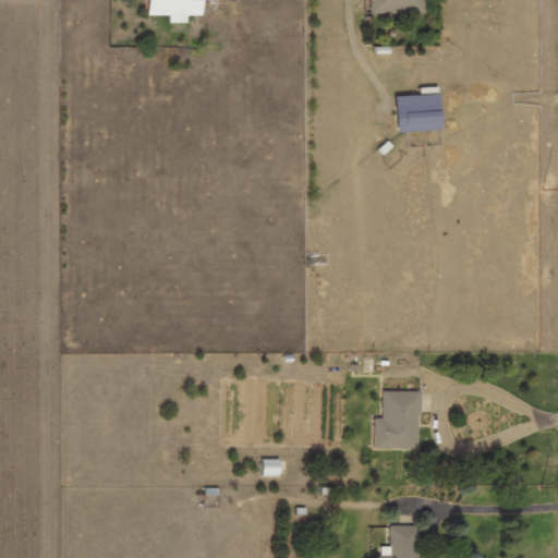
[(148,0),(149,16),(170,15),(170,23),(187,23),(187,16),(204,15),(203,0),(148,0)]
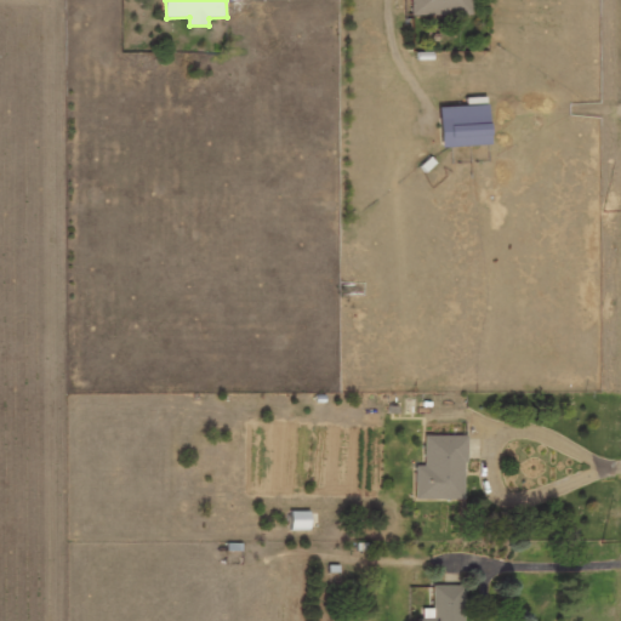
[(411,0),(411,15),(473,16),(473,0),(411,0)]
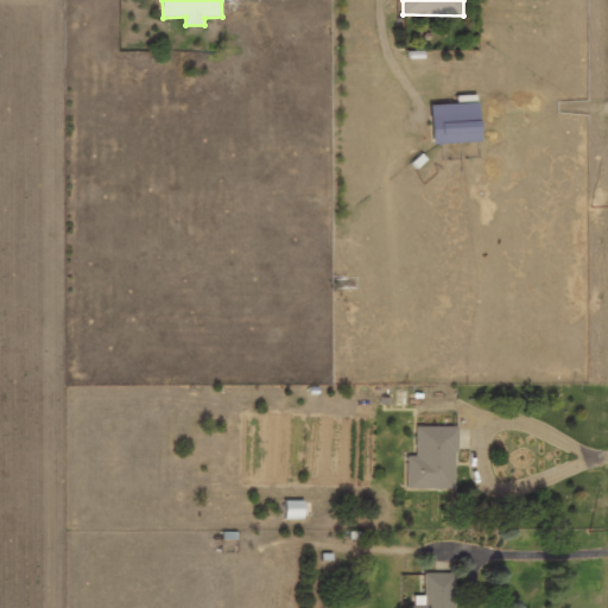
[(456,489),(456,426),(418,426),(418,457),(409,457),(407,488),(456,489)]
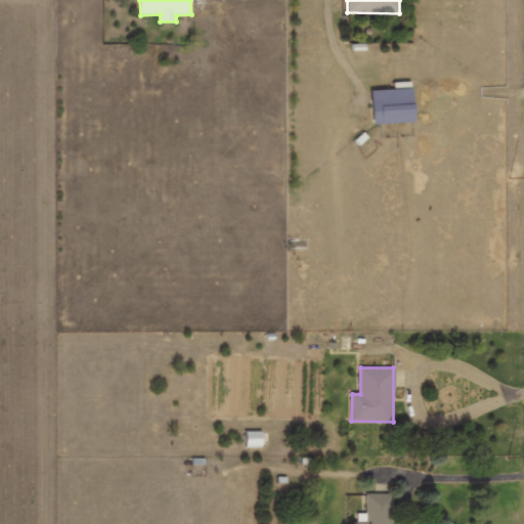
[(263,432),(247,432),(246,447),(263,447),(263,432)]
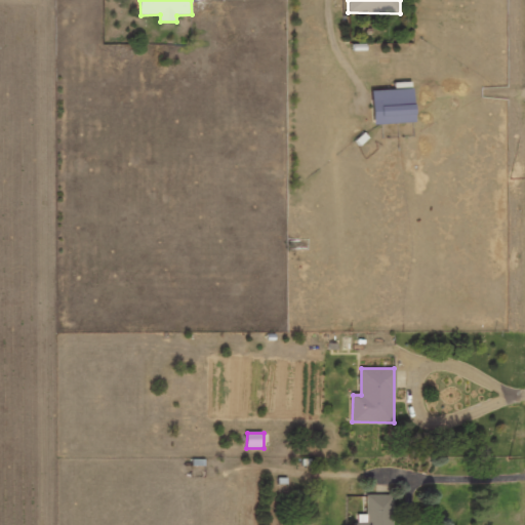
[(392,524),(393,495),(367,495),(367,515),(357,515),(356,524),(392,524)]
